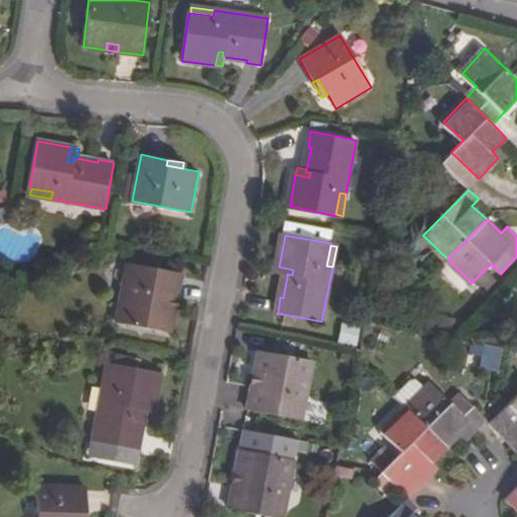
[(130,265),(120,323),(169,333),(174,309),(167,308),(169,298),(175,299),(181,275),(130,265)]
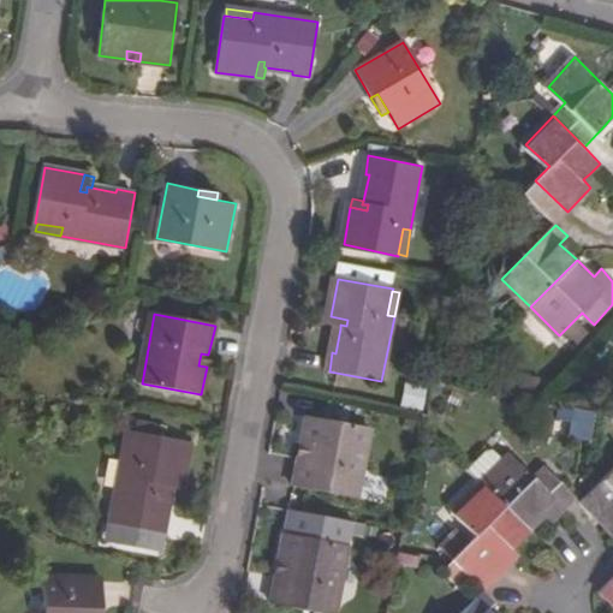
[(329,326),(340,328),(340,325),(346,326),(347,320),(331,316),(329,326)]
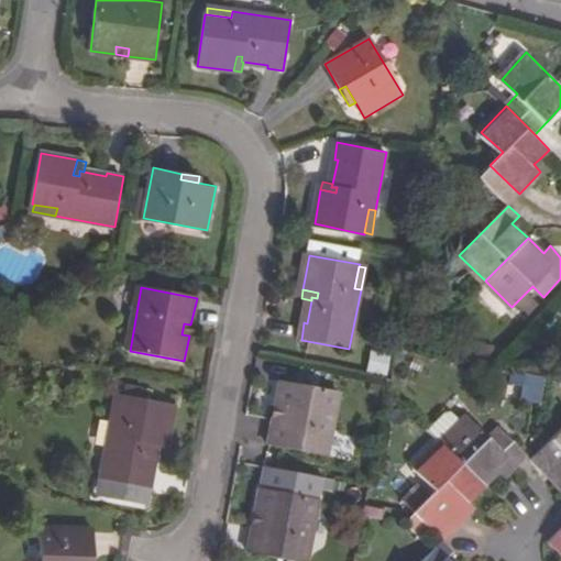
[(184,323),(182,334),(189,336),(190,325),(184,323)]
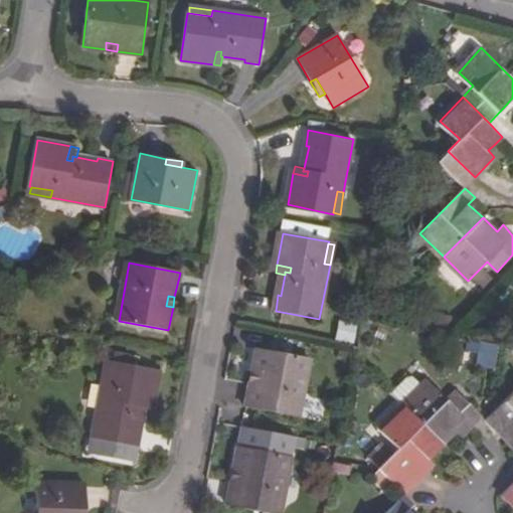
[(341,319),(337,338),(354,341),(358,322),(341,319)]
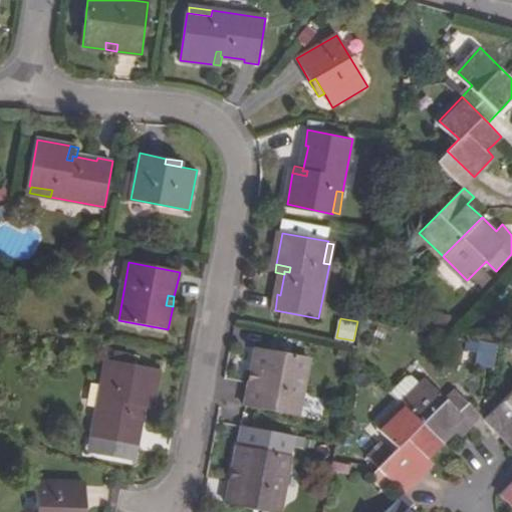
[(494,366),(498,342),(480,339),(475,363),(494,366)]
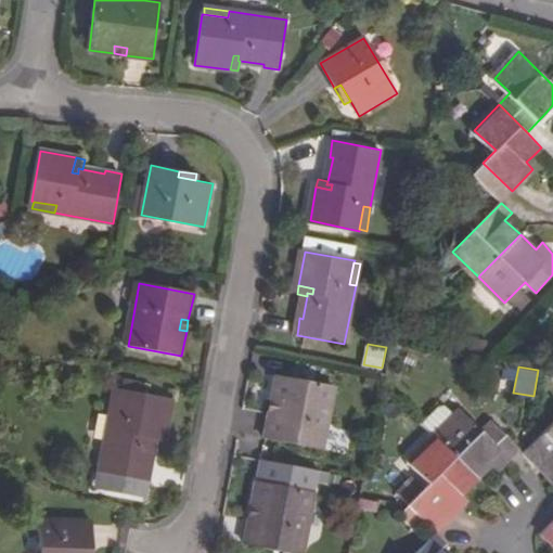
[(271,411),(266,438),(321,449),(333,387),(277,376),(272,400),(280,401),(278,412),(271,411)]
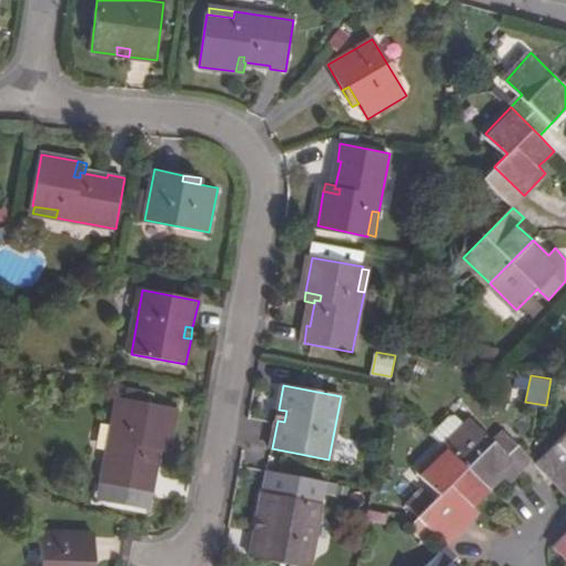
[(114,397),(110,424),(117,425),(122,398),(114,397)]
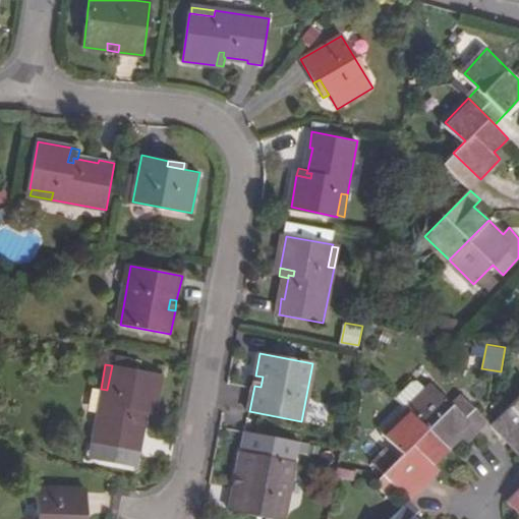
[(101,389),(91,441),(98,443),(96,453),(126,458),(127,448),(143,452),(147,436),(145,436),(149,415),(139,413),(141,406),(156,409),(163,375),(112,365),(107,390),(101,389)]
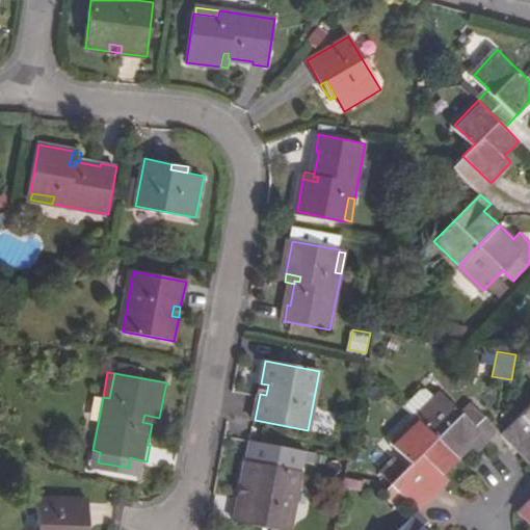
[(261,383),(260,394),(266,395),(268,385),(261,383)]
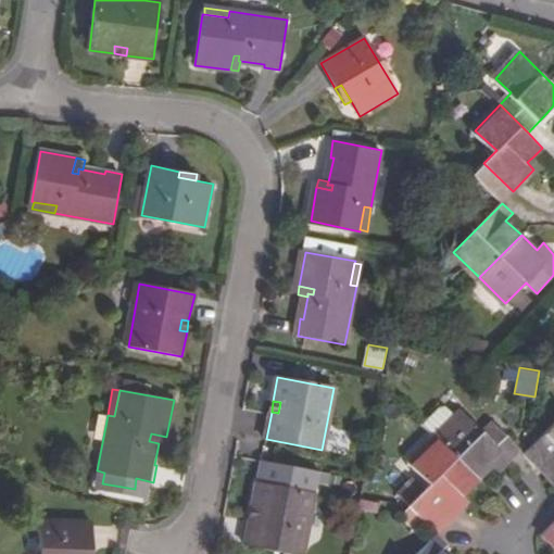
[(435,437),(478,480),(486,471),(491,466),(499,473),(520,449),(493,422),(481,433),(460,412),(435,437)]
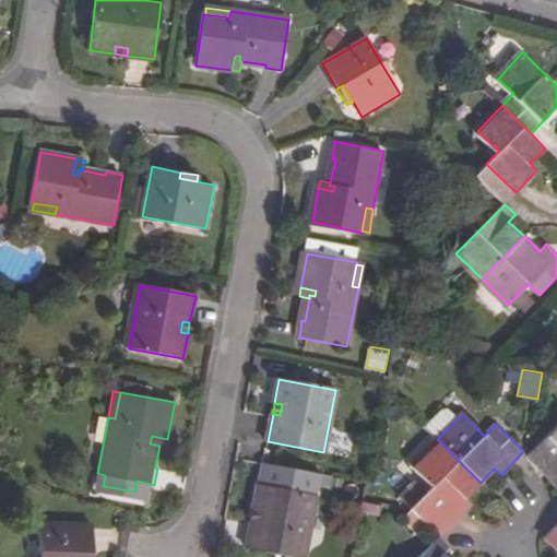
[(549,477),(556,484),(556,426),(529,457),(549,477)]
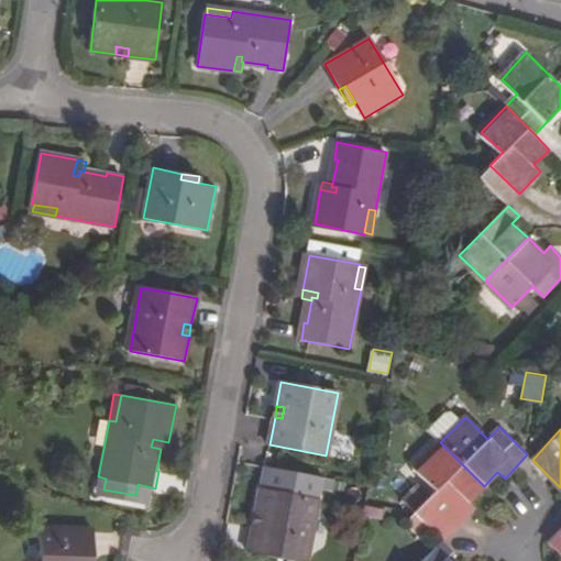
[(151,447),(161,449),(166,450),(168,442),(153,439),(151,447)]
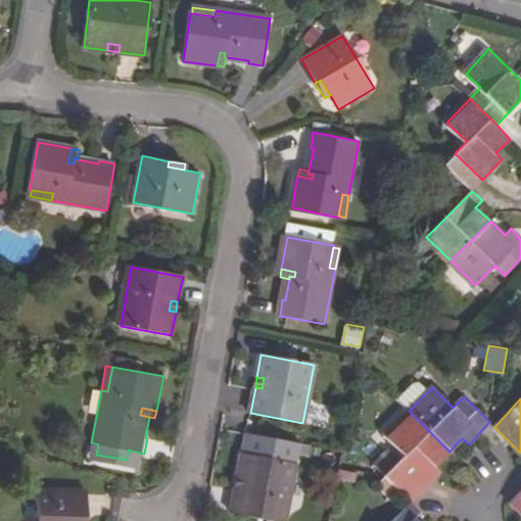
[(395,465),(421,491),(441,472),(435,465),(441,460),(450,452),(409,411),(383,435),(403,457),(395,465)]
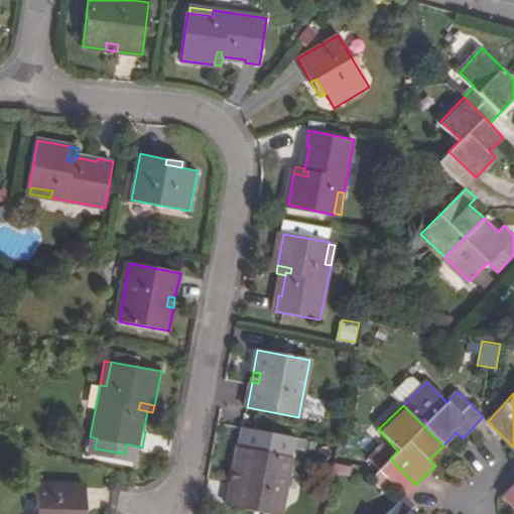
[(234,482),(229,507),(264,513),(263,513),(280,513),(291,458),(290,457),(294,437),(245,427),(241,446),(240,446),(235,471),(242,473),(240,483),(234,482)]
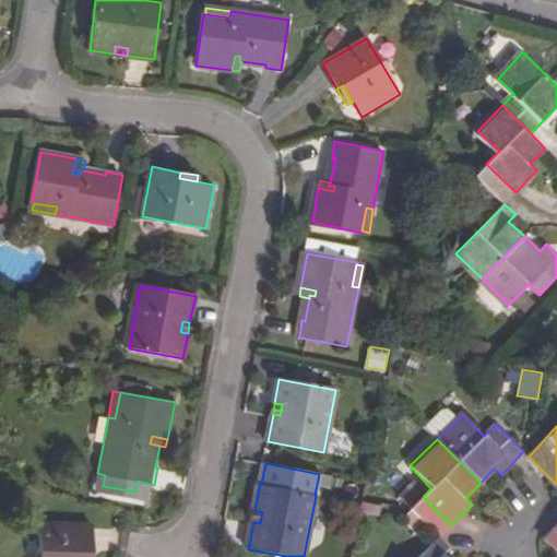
[(105,475),(97,473),(95,484),(103,486),(105,475)]
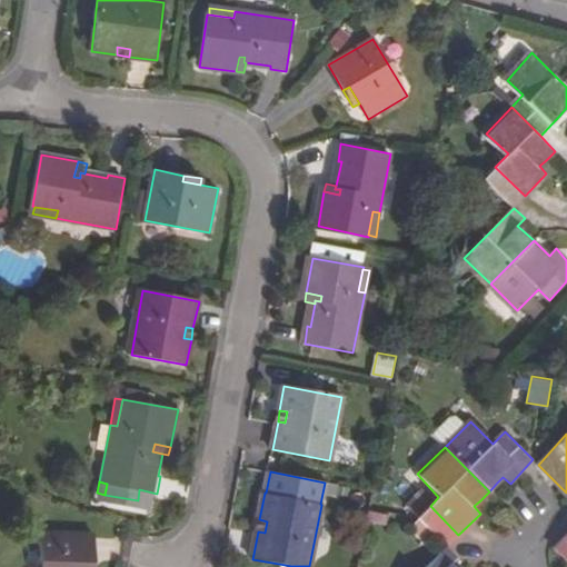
[(139,489),(138,500),(155,504),(157,494),(139,489)]
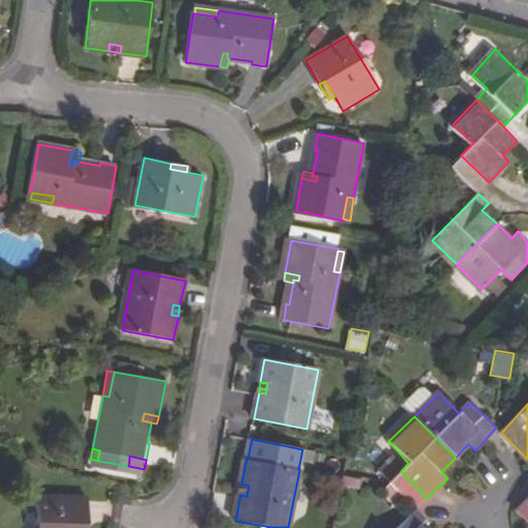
[(390,482),(416,508),(427,498),(401,471),(390,482)]
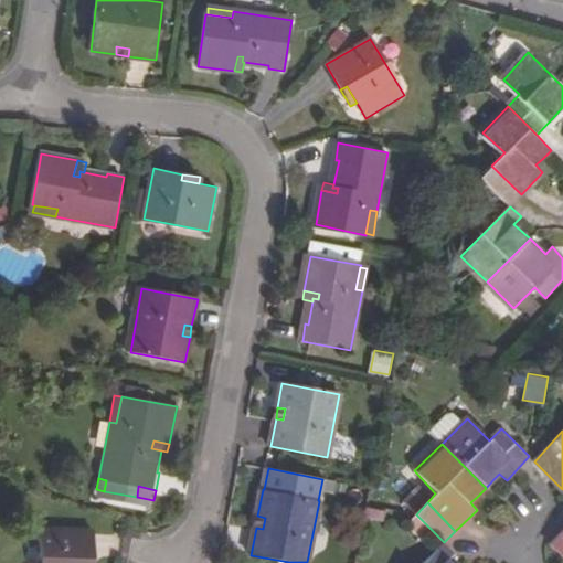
[(257,516),(256,528),(263,529),(265,518),(257,516)]
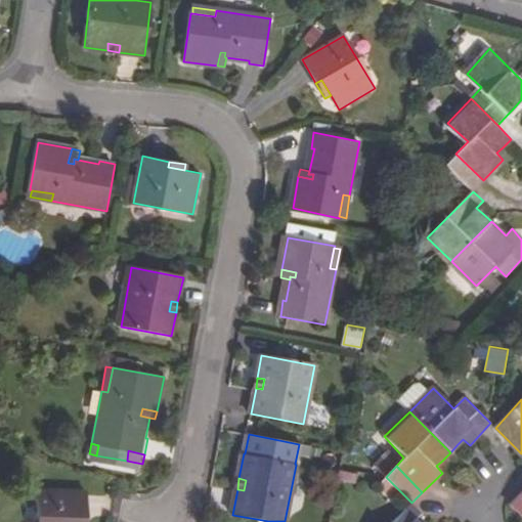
[(37,491),(35,521),(77,521),(78,518),(85,518),(86,493),(37,491)]
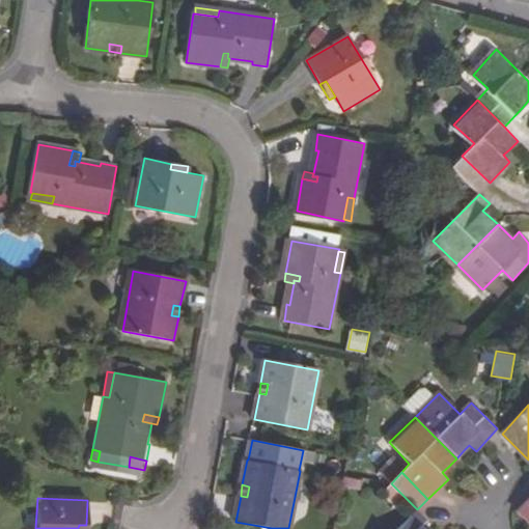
[(528,499),(519,509),(528,520),(528,499)]
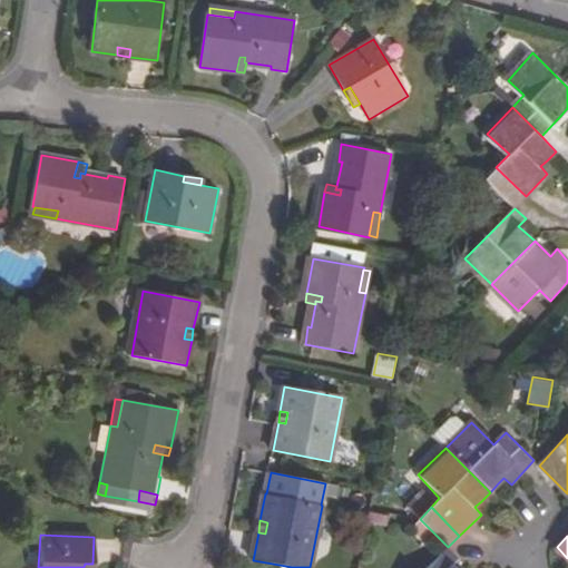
[(426,567),(456,567),(453,566),(460,559),(448,547),(426,567)]
